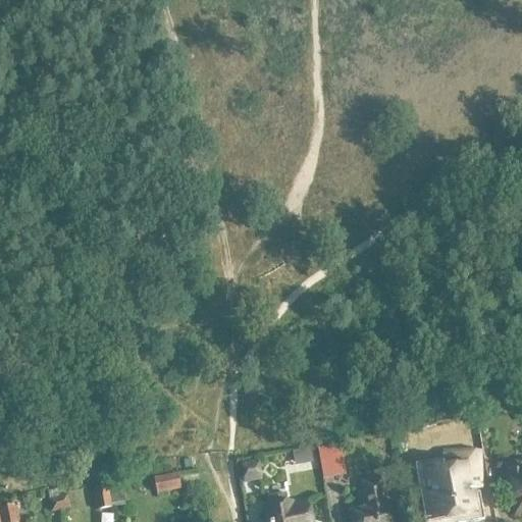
[(444,423),(444,445),(480,445),(475,418),(444,423)]
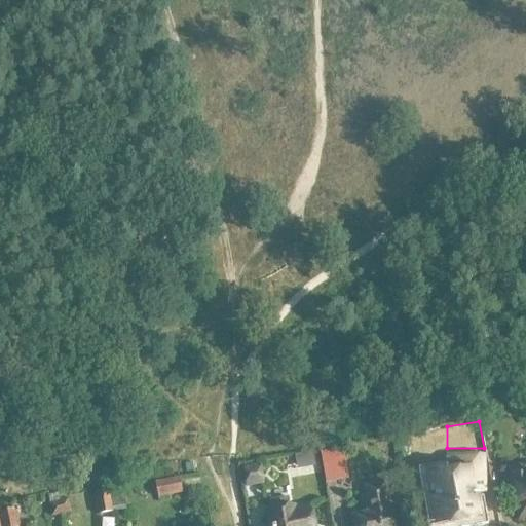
[(418,450),(416,436),(403,438),(406,452),(418,450)]
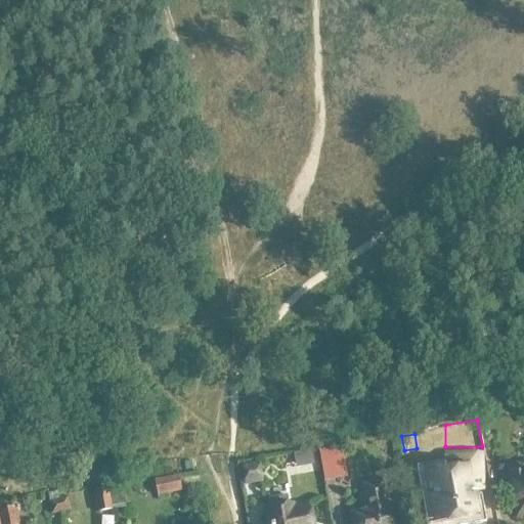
[(336,447),(318,450),(324,480),(342,477),(336,447)]
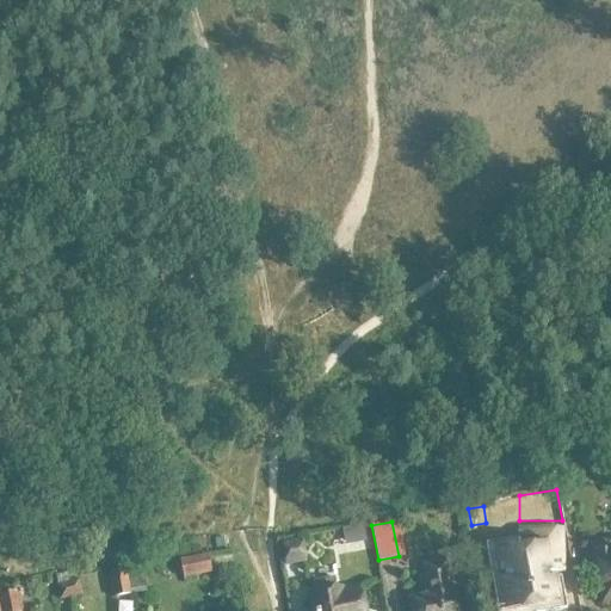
[(477,559),(486,610),(500,610),(500,602),(506,602),(507,610),(535,606),(535,610),(550,610),(549,603),(555,603),(551,584),(561,584),(561,569),(567,569),(567,562),(561,563),(561,556),(567,556),(567,549),(561,549),(561,531),(549,531),(549,525),(542,525),(542,531),(519,531),(519,550),(477,559)]
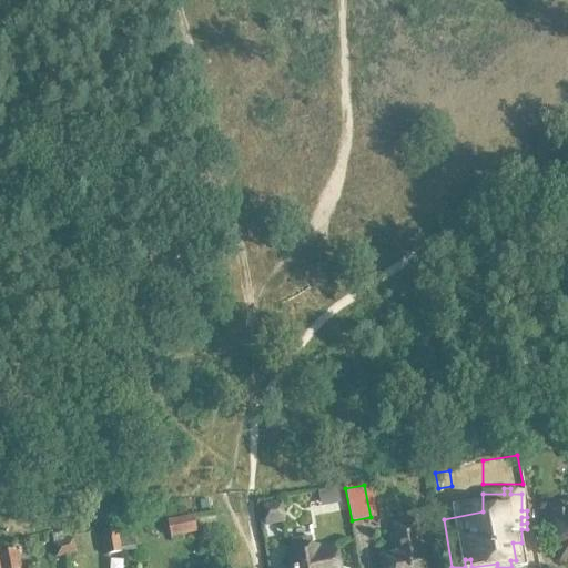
[(198,503),(200,511),(210,509),(208,500),(198,503)]
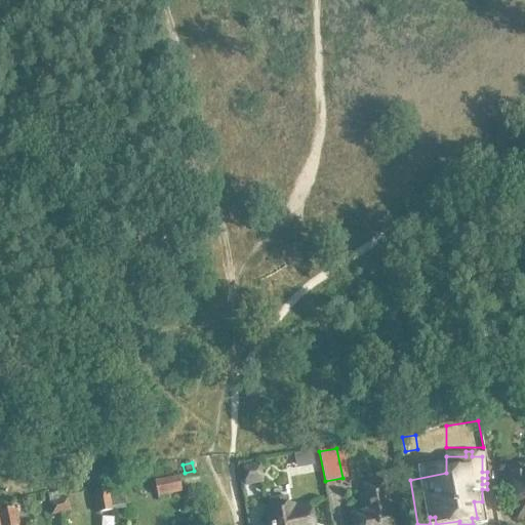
[(259,465),(242,469),(245,485),(263,482),(259,465)]
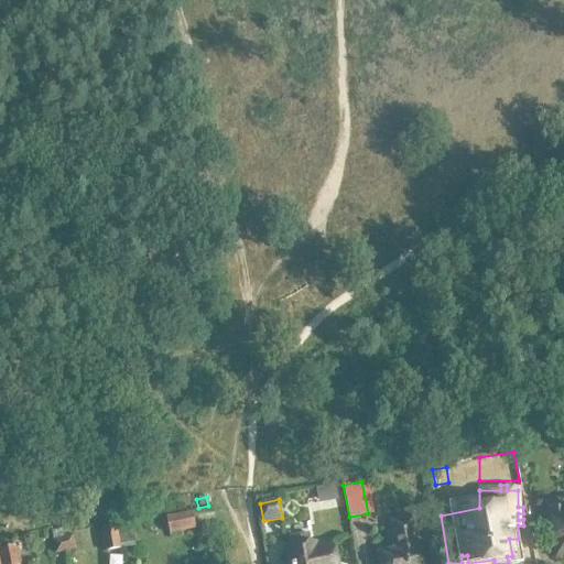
[(563,553),(563,500),(548,503),(557,555),(563,553)]
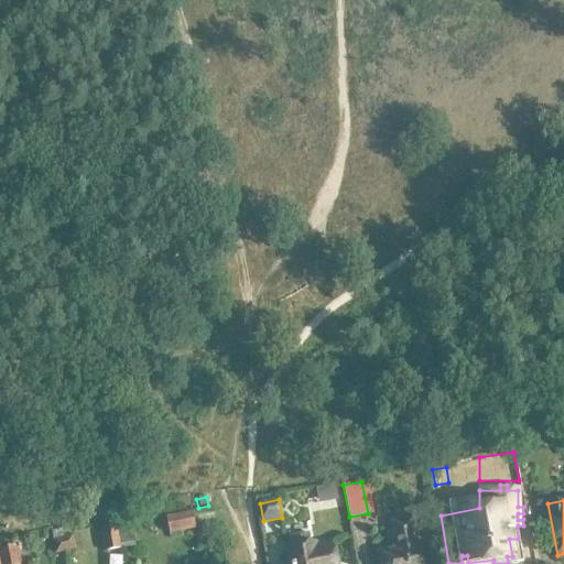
[(195,528),(192,512),(166,518),(169,533),(195,528)]
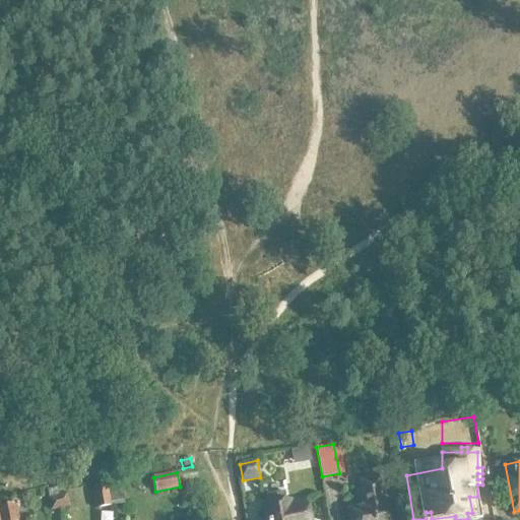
[(388,519),(381,477),(367,480),(372,507),(349,511),(350,519),(388,519)]
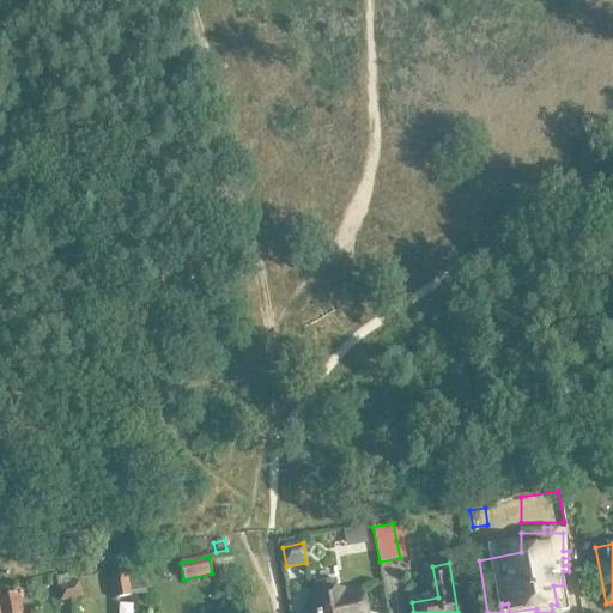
[(110,575),(114,600),(131,598),(126,571),(110,575)]
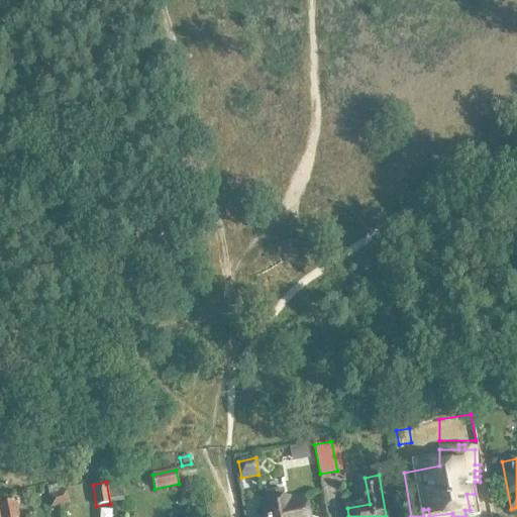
[(68,490),(59,492),(61,504),(70,502),(68,490)]
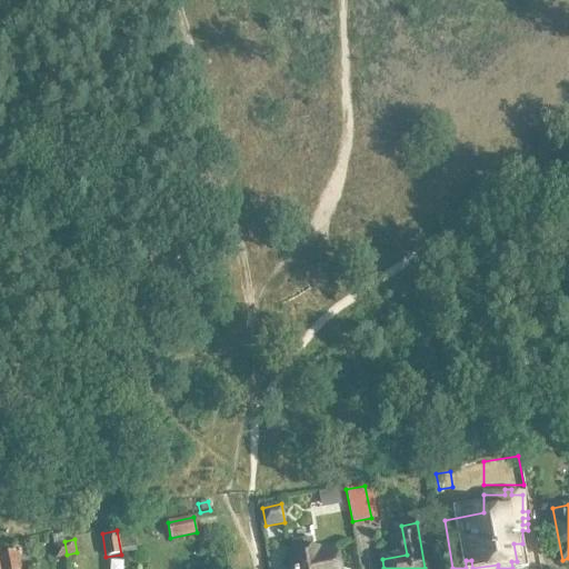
[(293,551),(289,552),(292,568),(338,568),(338,567),(335,547),(317,550),(316,548),(312,548),(310,539),(291,542),(293,551)]
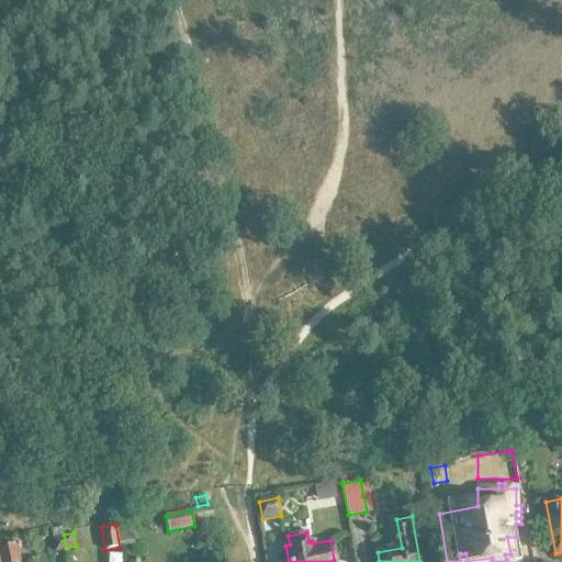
[(56,549),(66,548),(64,535),(54,537),(56,549)]
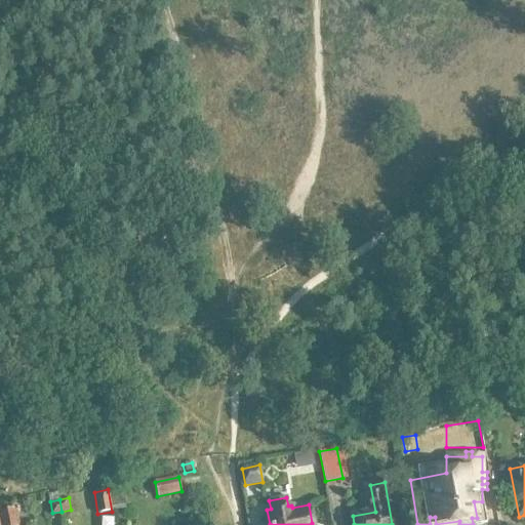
[(16,524),(13,508),(2,510),(4,524),(16,524)]
